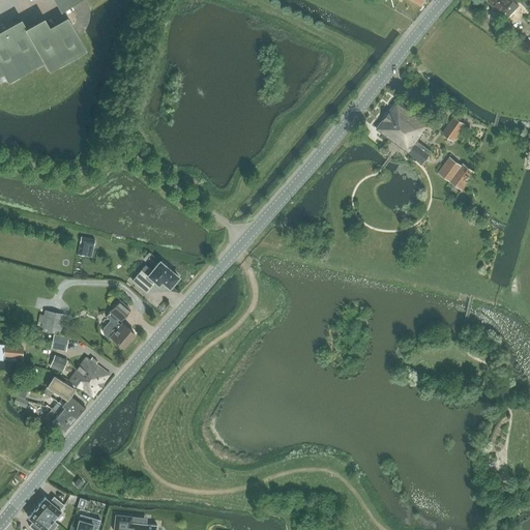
[(60,0),(64,7),(62,8),(63,9),(80,0),(60,0)]
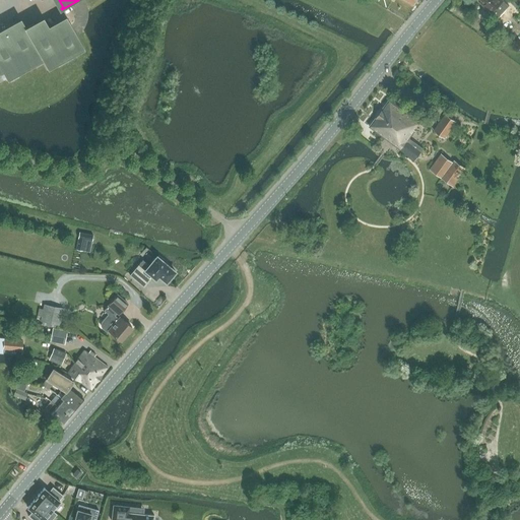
[(492,12),(498,18),(509,6),(503,0),(478,0),(478,1),(492,13),(492,12)]
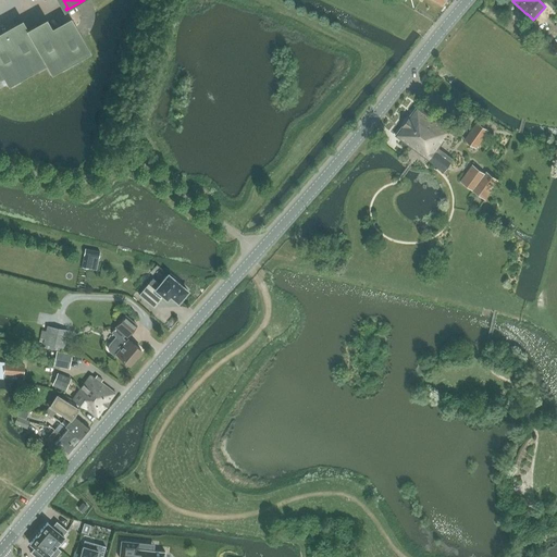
[(0,76),(2,75),(8,86),(9,85),(9,84),(46,64),(51,74),(52,73),(88,52),(89,52),(90,52),(73,20),(71,21),(72,23),(54,33),(48,21),(47,22),(48,24),(29,34),(24,22),(23,23),(24,25),(0,37),(0,76)]
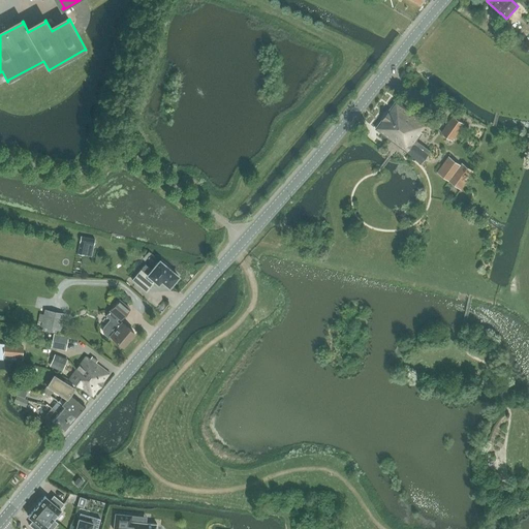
[(426,123),(397,102),(376,130),(423,163),(431,151),(416,141),(422,134),(419,132),(426,123)]
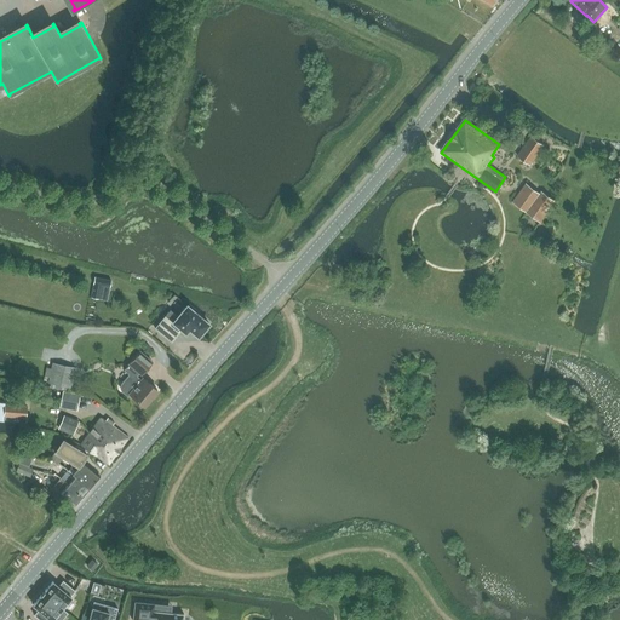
[(544,145),(532,137),(517,156),(530,166),(544,145)]
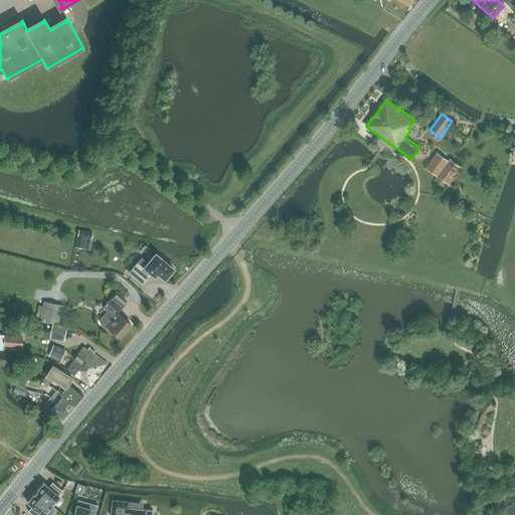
[(437,153),(425,168),(449,185),(462,167),(450,159),(449,161),(437,153)]
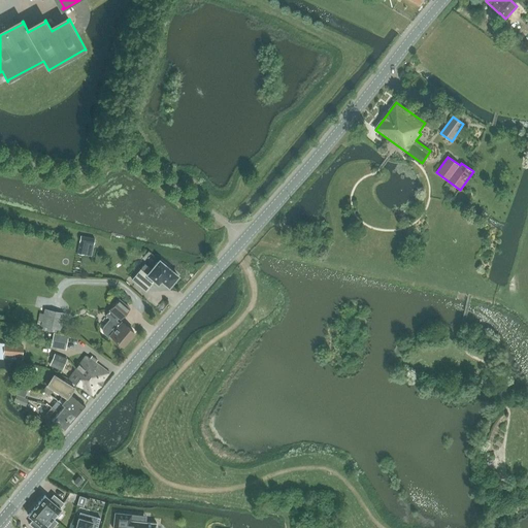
[(86,243),(93,244),(95,238),(80,236),(79,241),(78,245),(86,248),(86,243)]
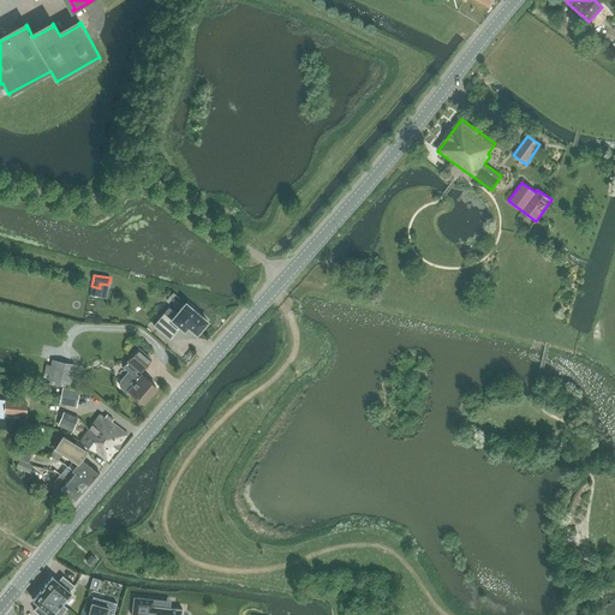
[(185,303),(177,314),(168,308),(154,326),(171,340),(180,327),(184,330),(187,326),(197,334),(208,321),(195,311),(197,309),(189,302),(186,304),(185,303)]
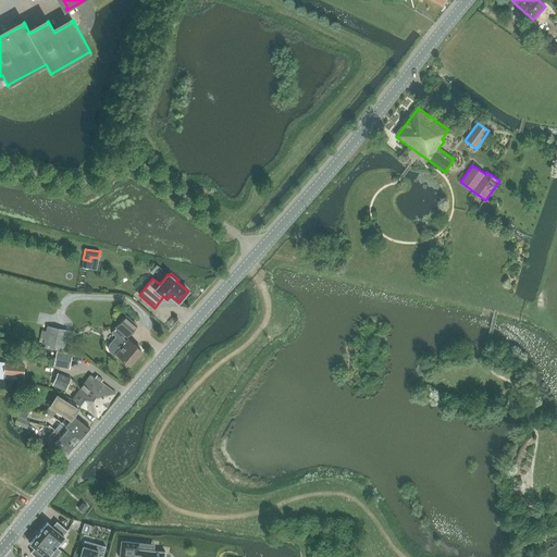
[(107,347),(108,348),(108,349),(109,351),(114,356),(115,354),(128,364),(140,350),(130,341),(128,343),(122,337),(124,334),(126,336),(136,324),(124,316),(115,326),(111,332),(115,336),(108,344),(107,347)]
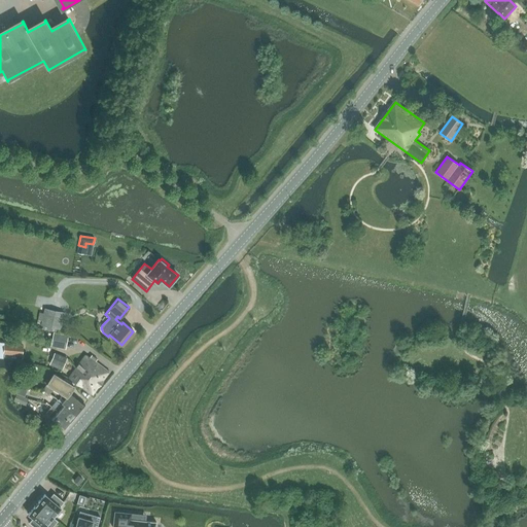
[(45,309),(41,325),(61,329),(65,313),(45,309)]
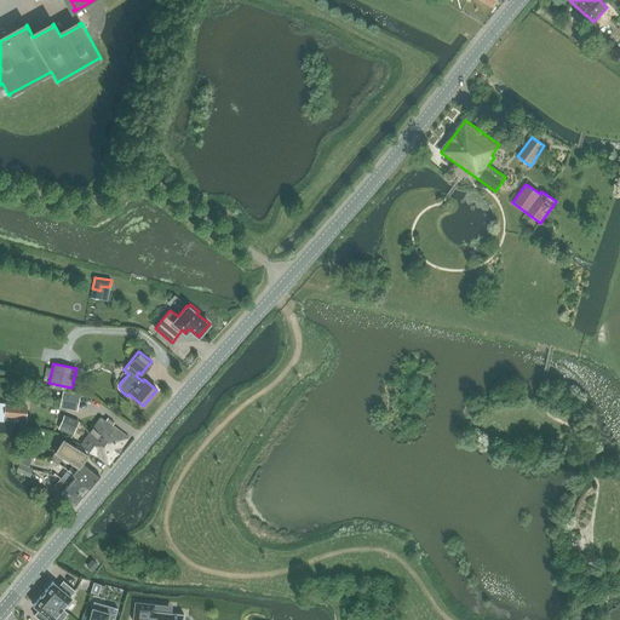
[(5,403),(5,415),(26,418),(27,406),(5,403)]
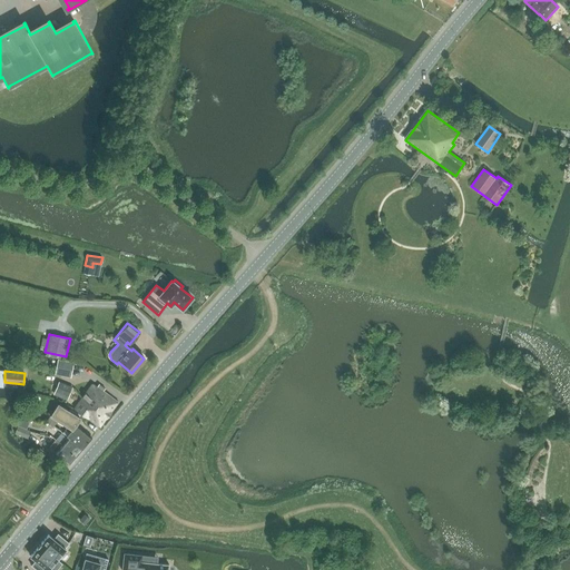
[(67,401),(68,396),(72,387),(59,382),(53,395),(67,401)]
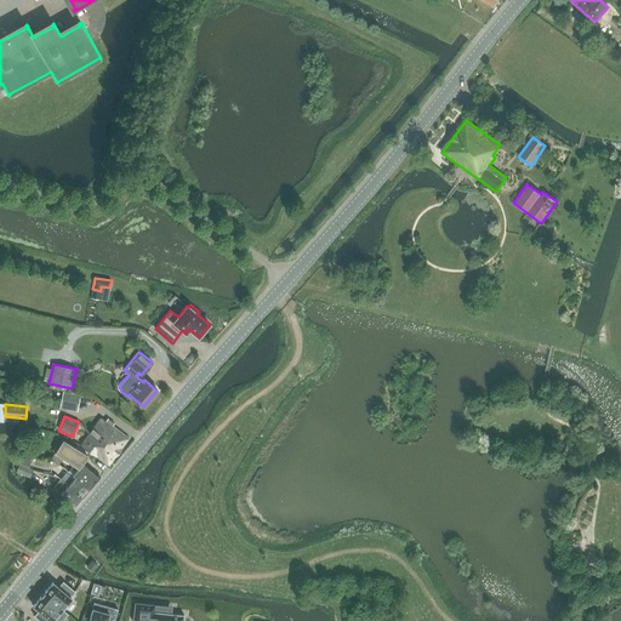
[(106,421),(102,419),(100,419),(80,445),(107,463),(108,465),(129,437),(113,426),(114,422),(108,417),(106,421)]
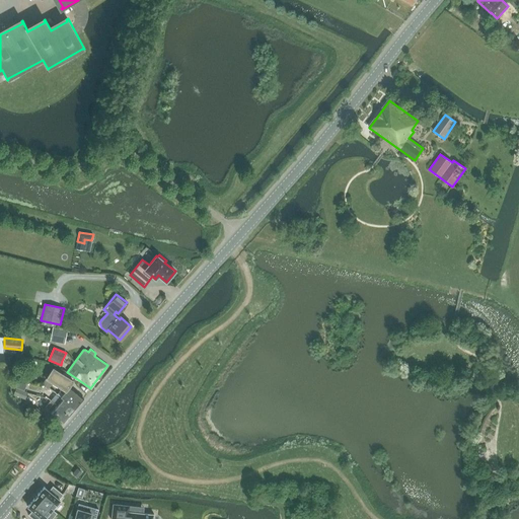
[(57,393),(60,395),(74,408),(82,398),(68,386),(72,381),(53,368),(46,379),(43,384),(49,388),(52,382),(60,387),(58,390),(57,393)]
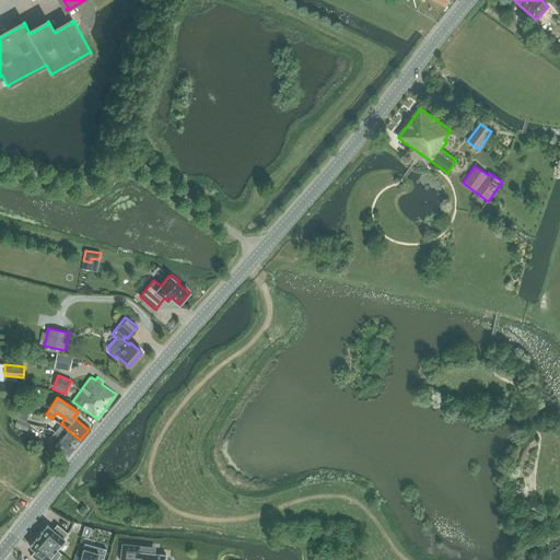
[(30,413),(18,408),(14,417),(26,421),(30,413)]
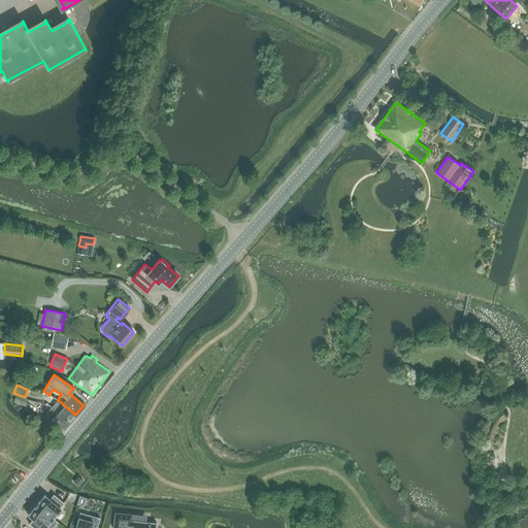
[(23,397),(17,395),(13,401),(26,406),(29,399),(23,397)]
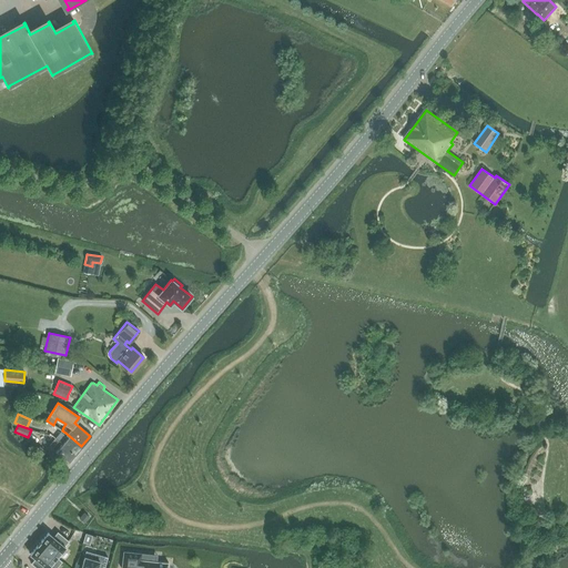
[(42,437),(49,440),(53,429),(47,426),(42,437)]
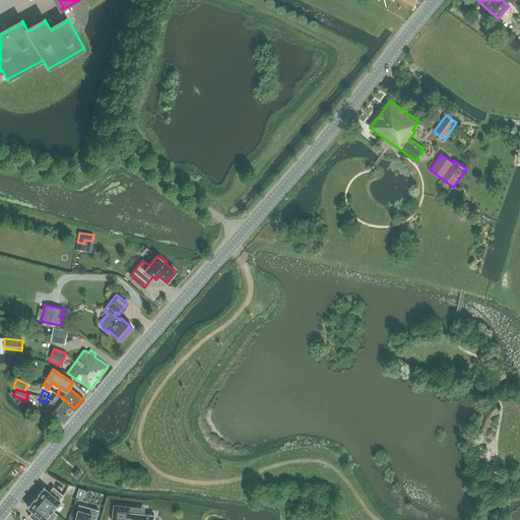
[(56,396),(51,401),(68,415),(74,408),(60,396),(59,398),(56,396)]
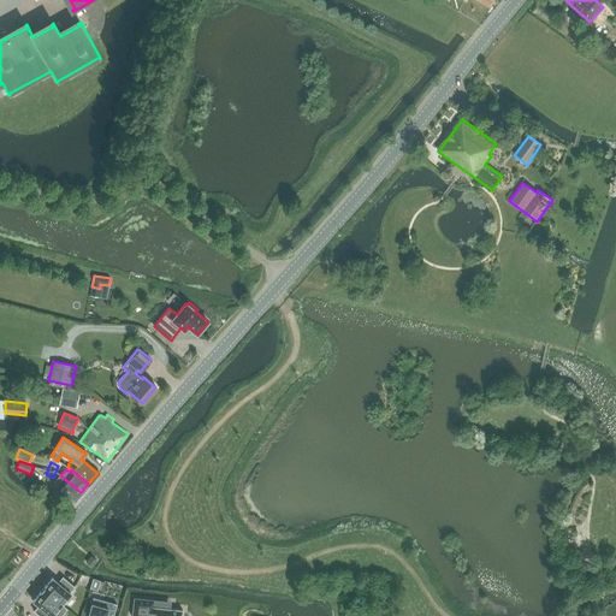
[(113,471),(96,486),(100,490),(117,474),(113,471)]
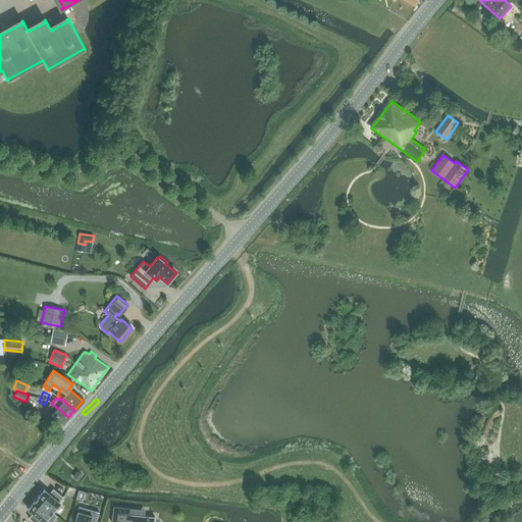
[(62,424),(68,417),(51,403),(45,410),(62,424)]
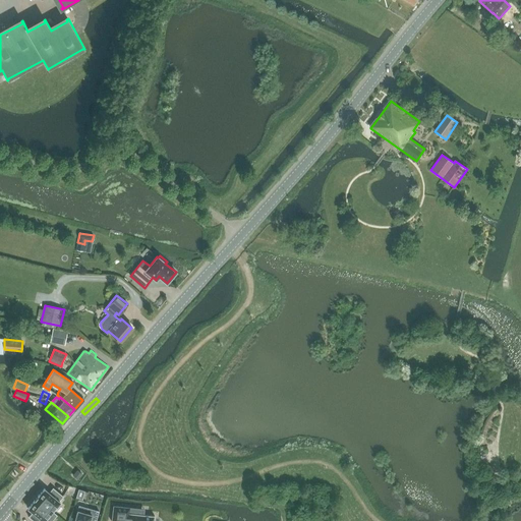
[(44,489),(39,496),(38,496),(38,497),(36,499),(52,512),(52,511),(59,503),(60,502),(59,501),(62,497),(63,497),(62,496),(53,488),(54,488),(53,487),(52,488),(49,493),(45,489),(44,488),(44,489)]
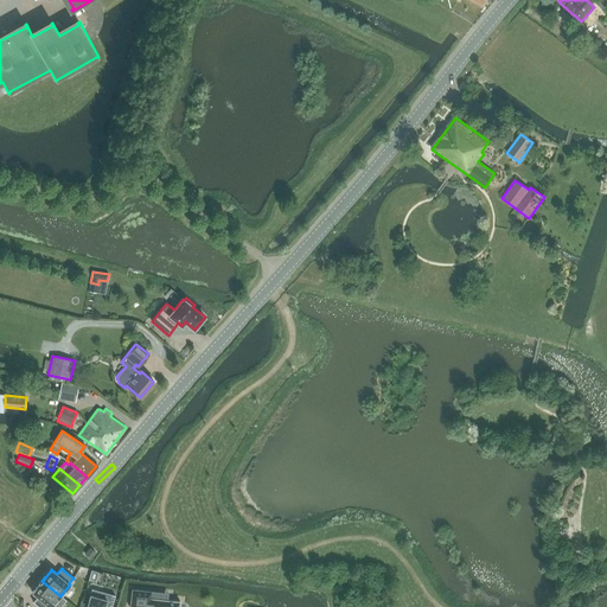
[(65,599),(61,595),(61,596),(42,581),(40,583),(39,583),(33,592),(32,592),(33,593),(38,596),(34,601),(33,602),(34,604),(34,602),(39,606),(59,606),(65,601),(66,600),(65,599)]
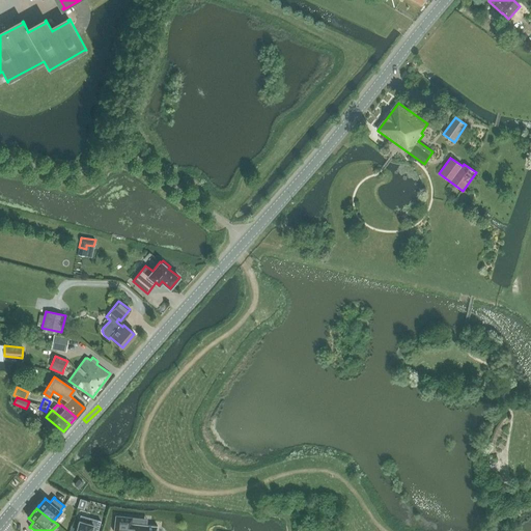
[(76,530),(98,530),(101,521),(81,515),(76,530)]
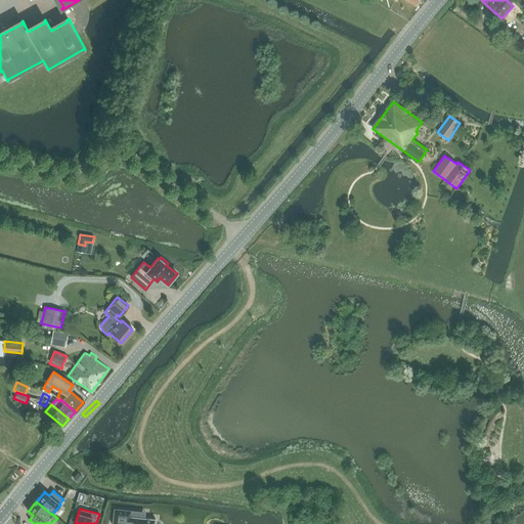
[(155,523),(156,519),(130,517),(131,511),(114,509),(112,523),(155,523)]
